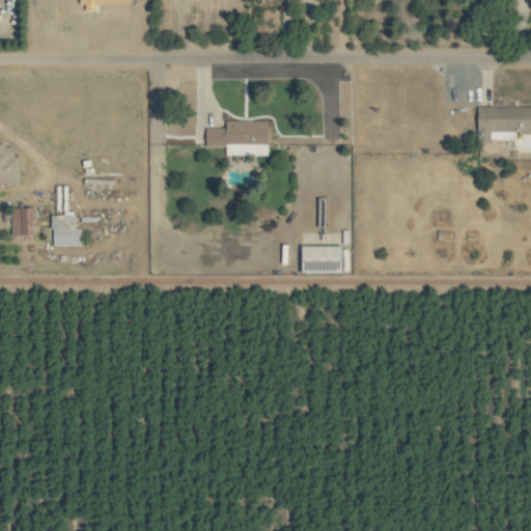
[(530,106),(478,107),(479,141),(516,140),(515,133),(530,133),(530,106)]
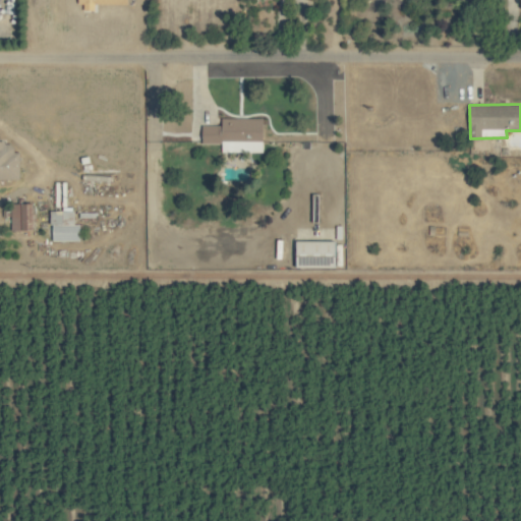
[(264,119),(222,118),(222,126),(204,125),(204,142),(222,143),(222,153),(264,153),(264,119)]
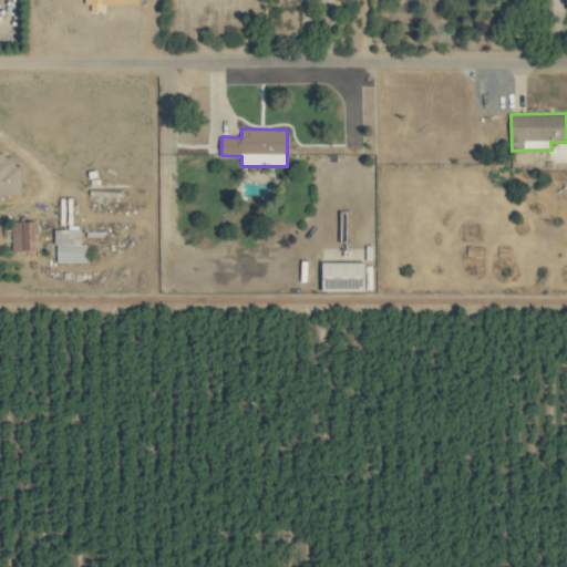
[(0,195),(22,196),(22,166),(14,166),(14,156),(0,155),(0,195)]
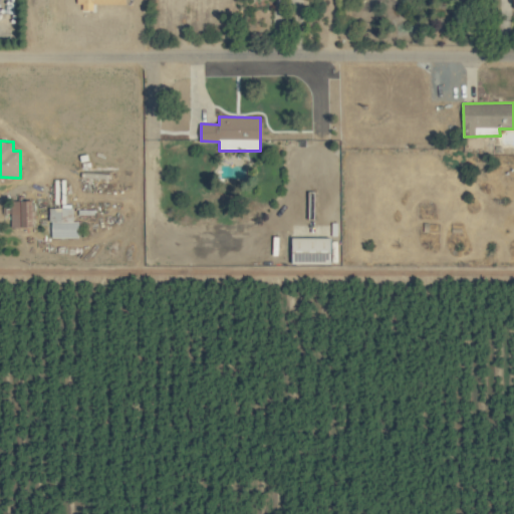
[(34,227),(34,201),(11,201),(11,227),(34,227)]
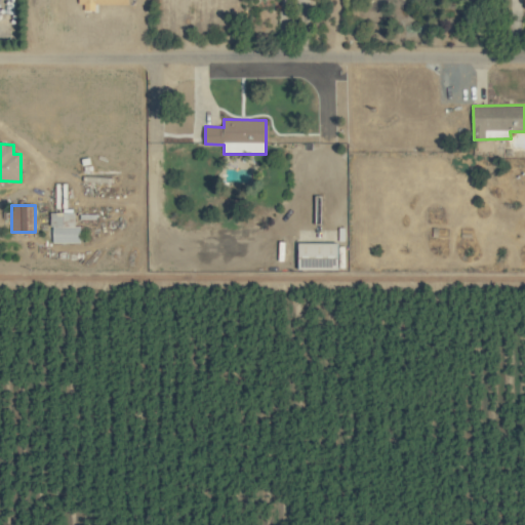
[(76,212),(52,212),(53,243),(81,243),(81,226),(76,226),(76,212)]
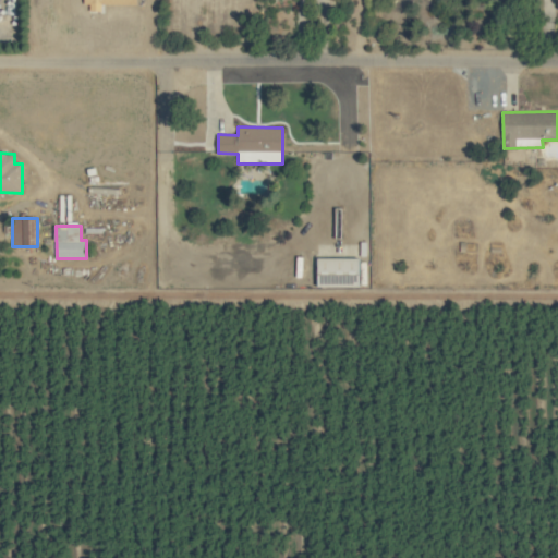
[(316,259),(317,287),(361,286),(361,258),(316,259)]
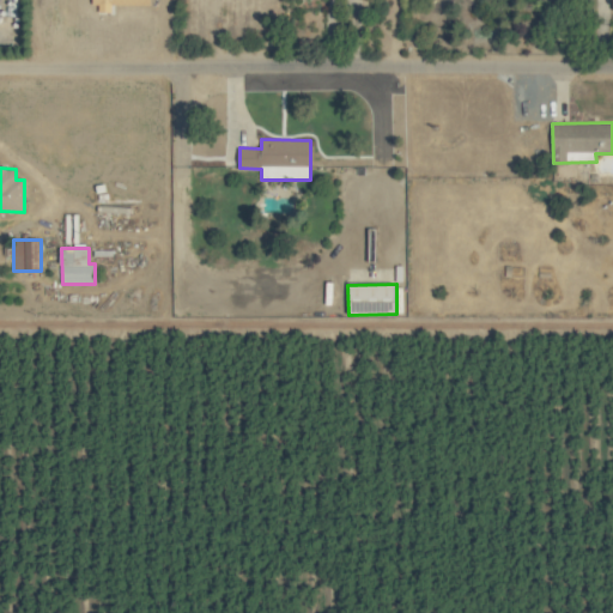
All buildings are outlined.
